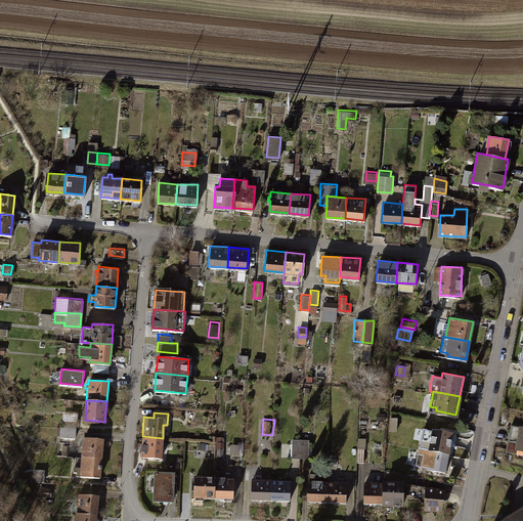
[(522,427),(511,425),(508,440),(517,441),(516,448),(522,449),(522,427)]
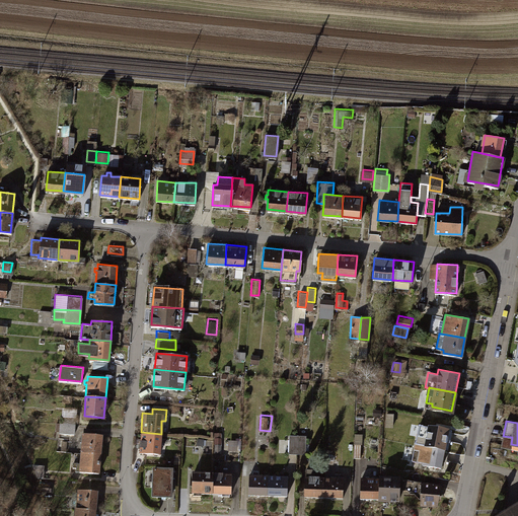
[(74,432),(75,423),(61,422),(59,422),(59,431),(74,432)]
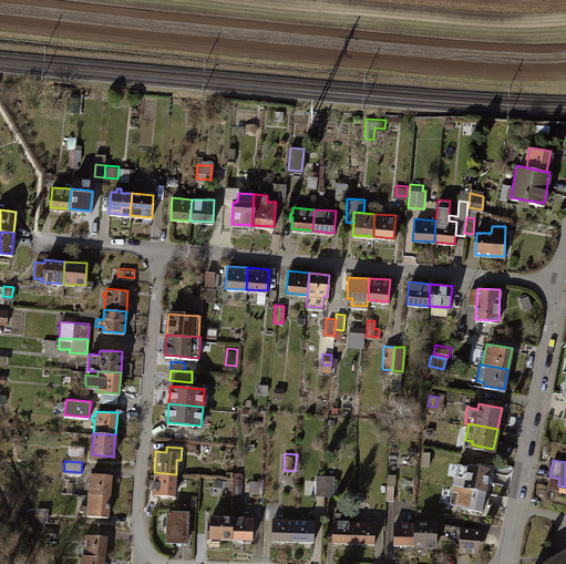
[(469,464),(464,485),(485,490),(486,481),(490,481),(492,469),(469,464)]
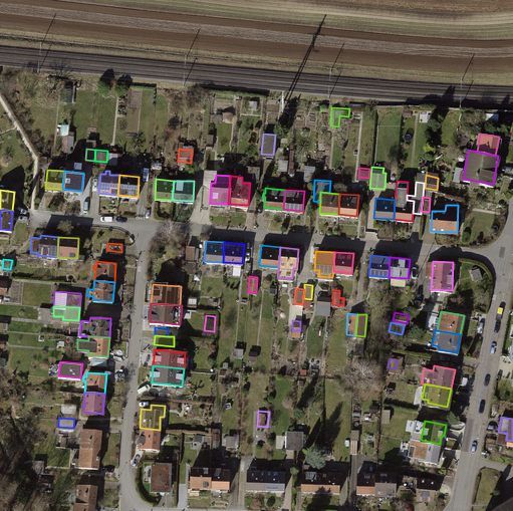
[(81,428),(79,447),(99,448),(100,429),(81,428)]
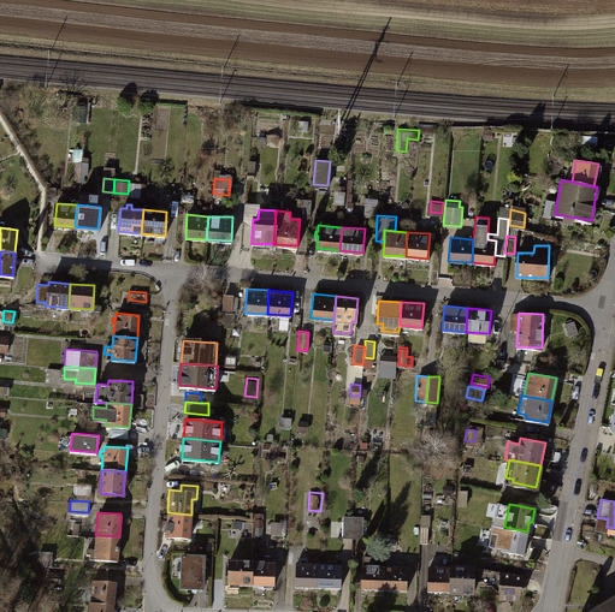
[(189,536),(191,515),(167,512),(166,534),(189,536)]
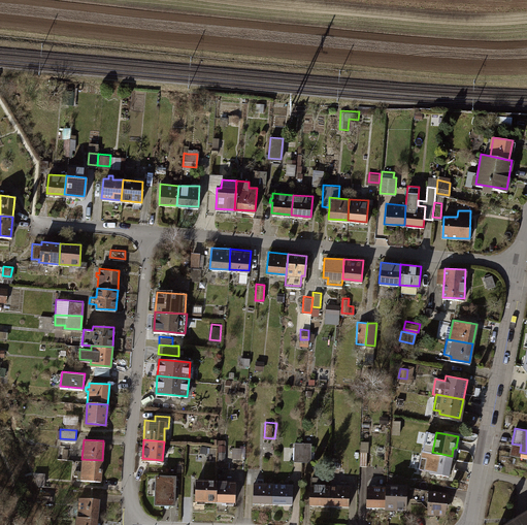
[(293,440),(293,460),(301,460),(302,440),(293,440)]
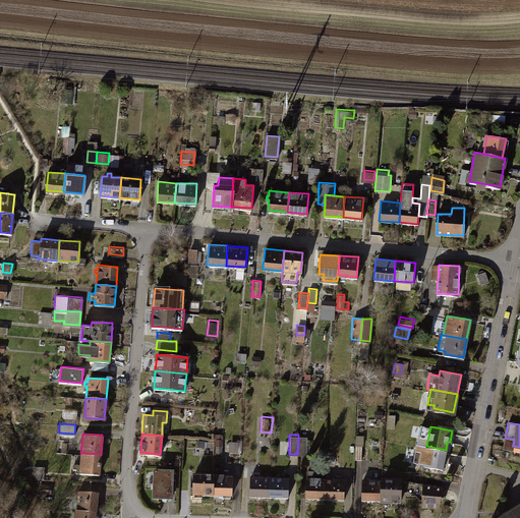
[(307,436),(298,435),(297,454),(306,455),(307,436)]
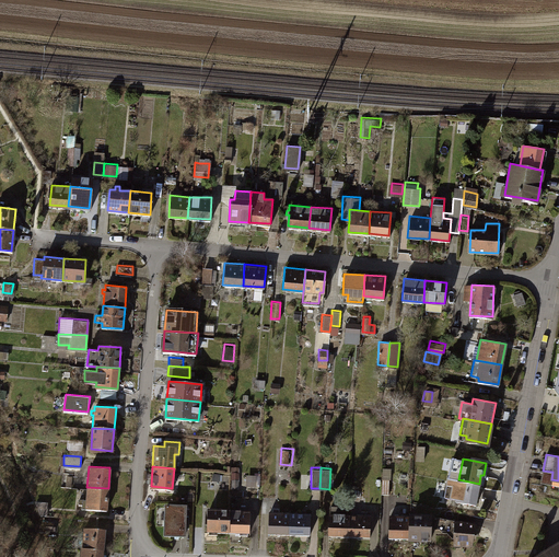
[(478,485),(479,484),(458,479),(455,499),(476,503),(478,494),(481,494),(482,486),(478,485)]
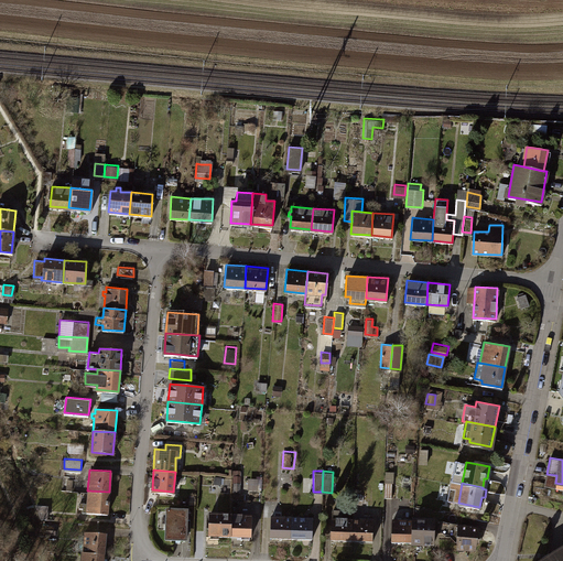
[(107,514),(109,492),(87,491),(86,500),(78,500),(78,507),(86,507),(86,513),(107,514)]
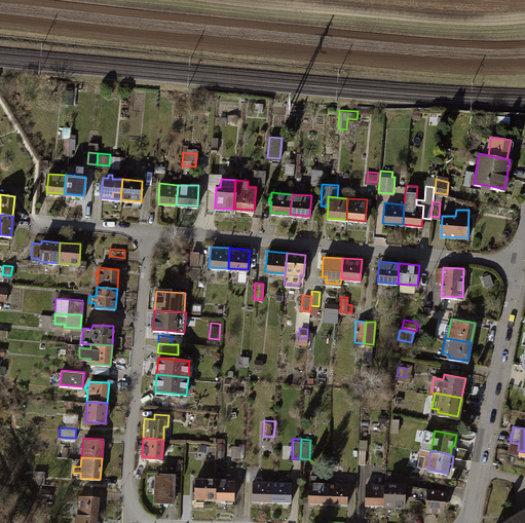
[(43,482),(44,471),(35,470),(39,482),(43,482)]
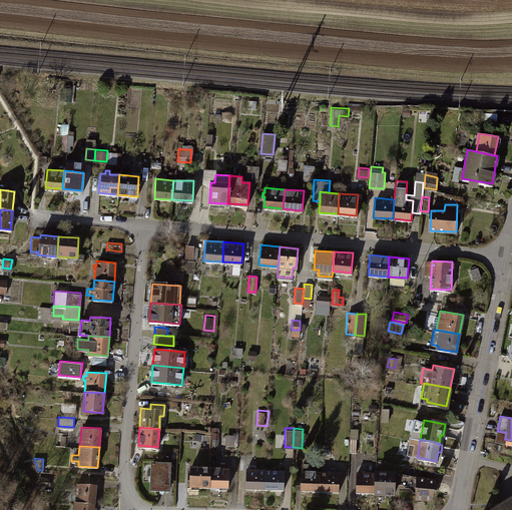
[(169,463),(152,463),(152,488),(169,488),(169,463)]
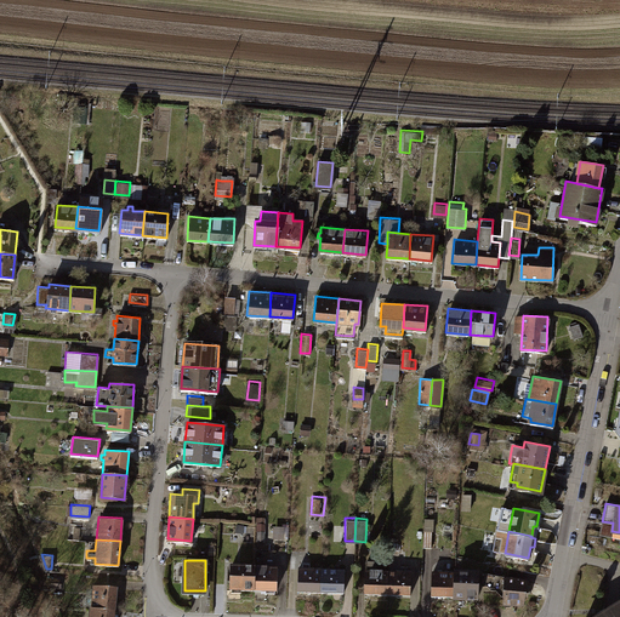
[(267,564),(252,564),(252,587),(276,587),(276,565),(272,565),(272,560),(267,560),(267,564)]
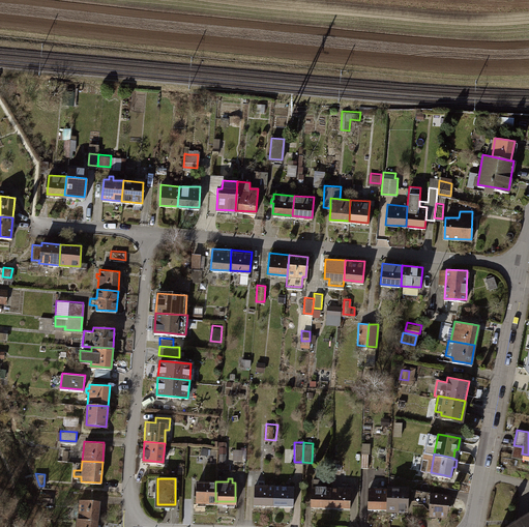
[(254,503),(272,504),(272,484),(262,484),(262,479),(259,479),(259,484),(255,484),(254,503)]
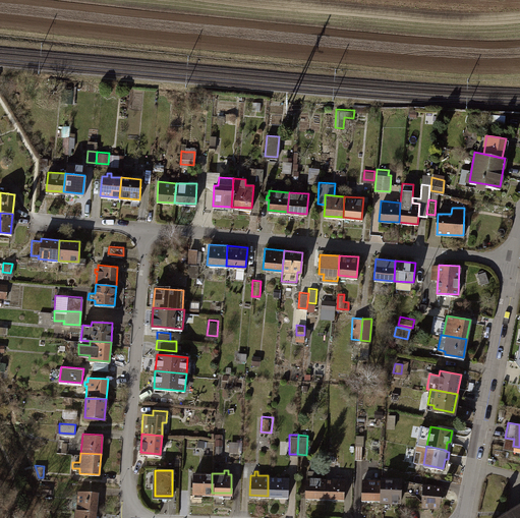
[(305,497),(325,498),(325,477),(314,477),(314,471),(305,471),(305,497)]
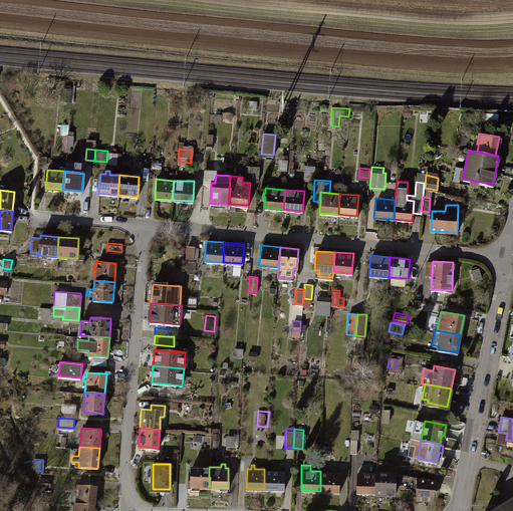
[(191,487),(209,486),(209,467),(191,467),(191,487)]
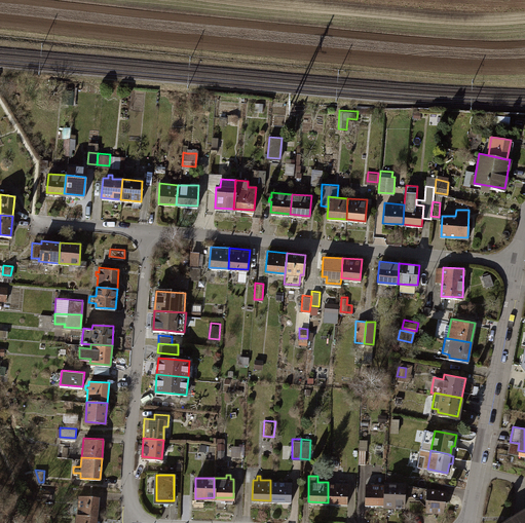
[(283,480),(270,480),(270,500),(291,500),(291,481),(286,481),(286,479),(283,479),(283,480)]
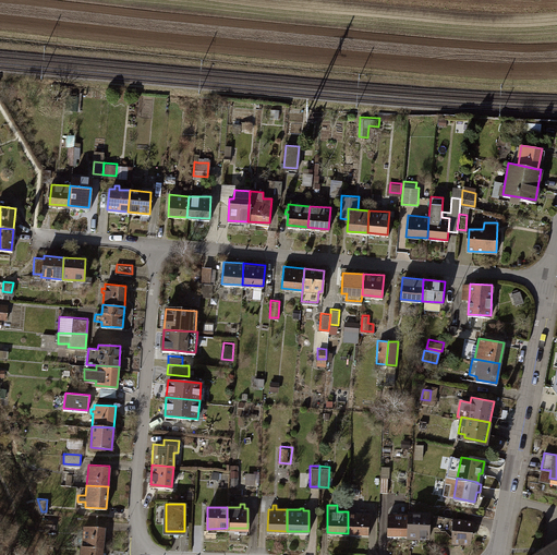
[(360,511),(348,511),(348,533),(367,533),(368,513),(364,513),(365,508),(360,508),(360,511)]
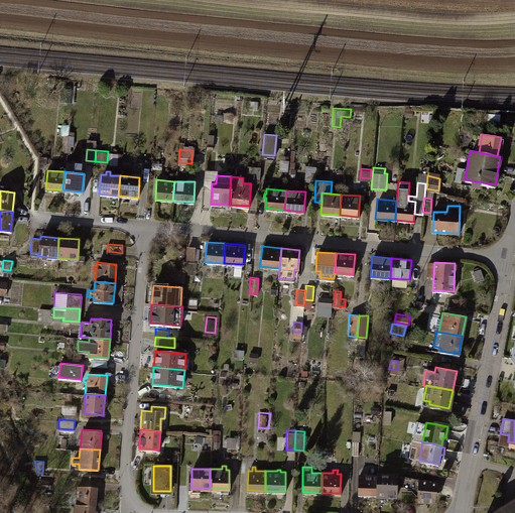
[(388,475),(377,475),(376,494),(395,495),(395,476),(392,476),(392,473),(388,473),(388,475)]
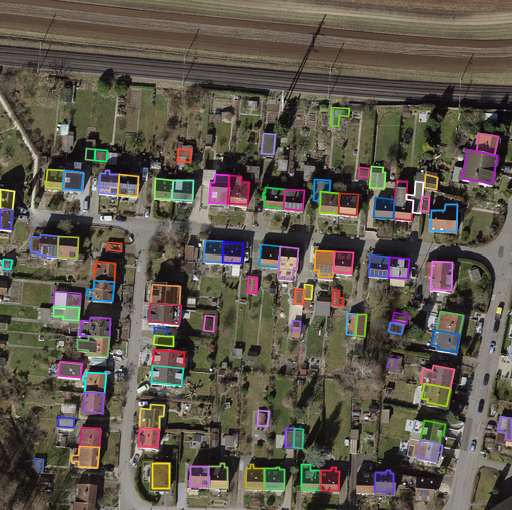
[(355,491),(374,491),(375,472),(356,472),(355,491)]
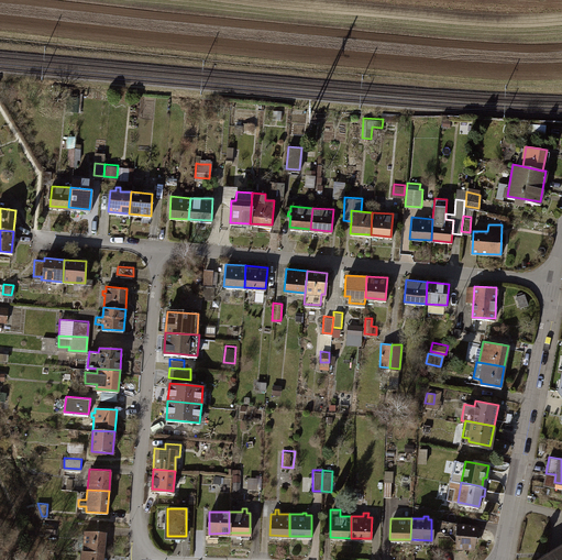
[(458,533),(456,523),(437,519),(437,529),(442,528),(442,530),(444,530),(447,533),(453,533),(458,533)]
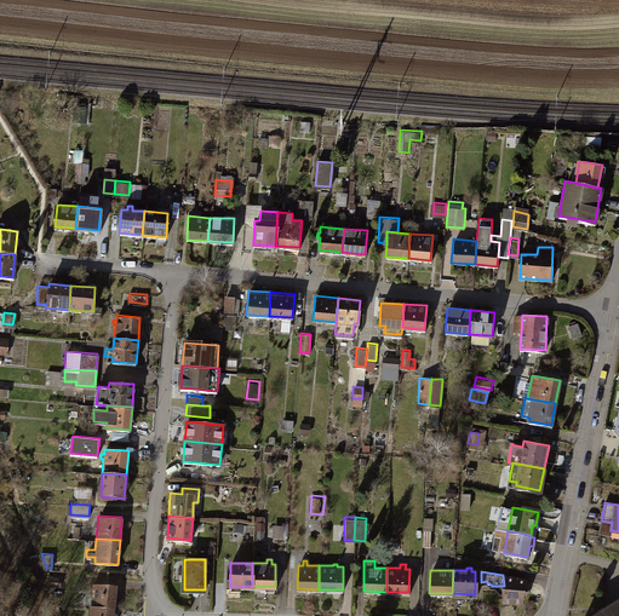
[(499,591),(503,591),(503,600),(521,600),(522,593),(526,593),(526,588),(523,588),(526,580),(503,575),(504,586),(499,586),(499,591)]
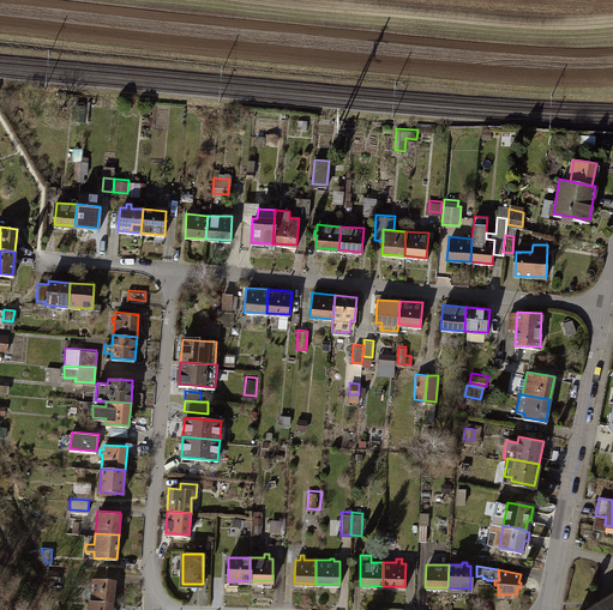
[(92,575),(90,599),(113,602),(115,578),(92,575)]
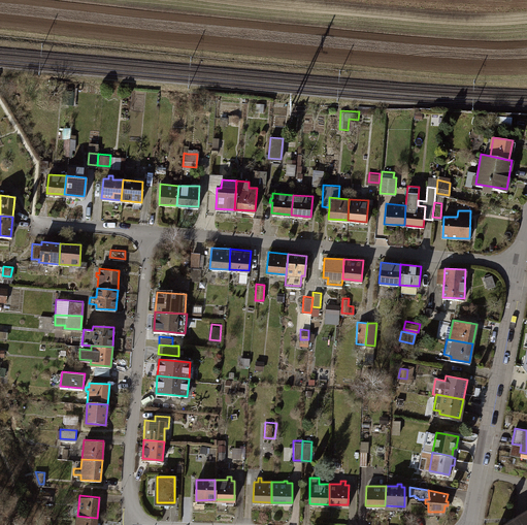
[(526,512),(504,524),(526,524),(526,512)]
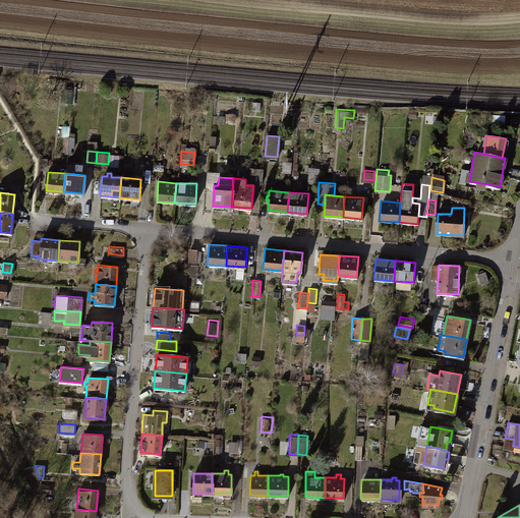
[(95,517),(96,511),(76,509),(74,517),(95,517)]
